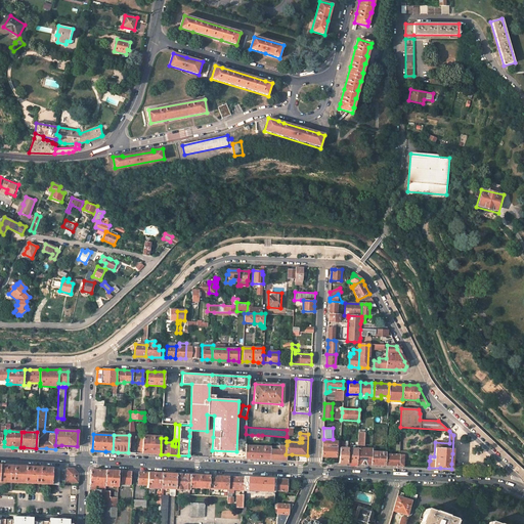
[(143,435),(143,436),(142,453),(146,453),(161,454),(161,438),(161,436),(143,435)]
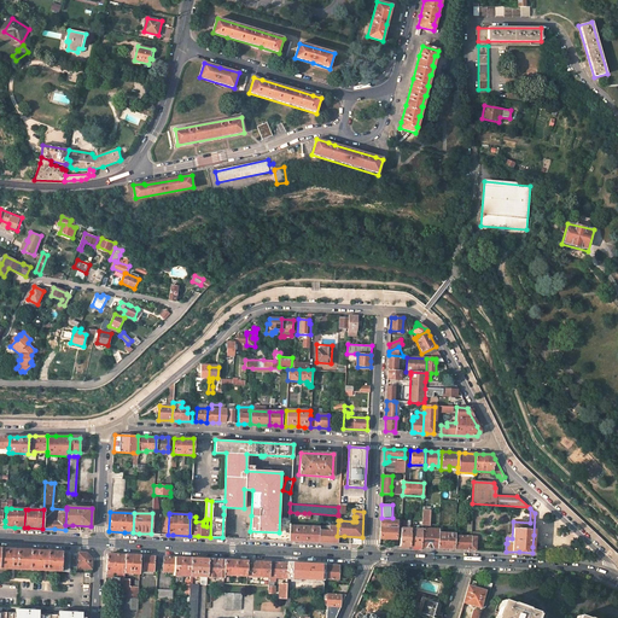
[(401,522),(380,520),(380,538),(384,538),(396,540),(396,538),(401,538),(401,529),(401,522)]
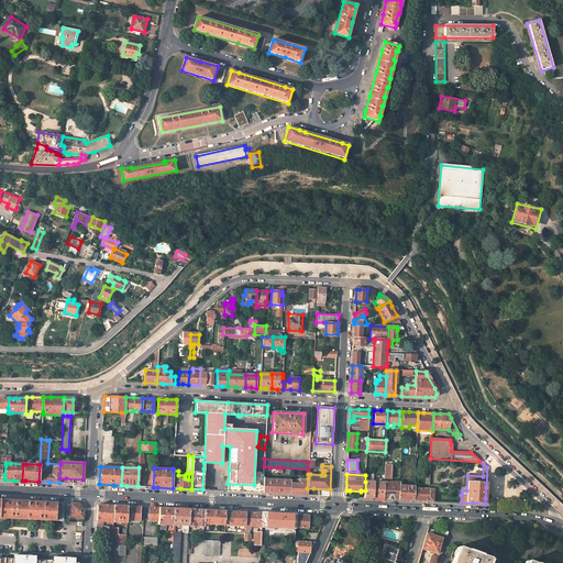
[(307,488),(308,478),(299,478),(298,484),(294,483),(294,479),(290,479),(290,494),(298,495),(307,495),(307,488)]
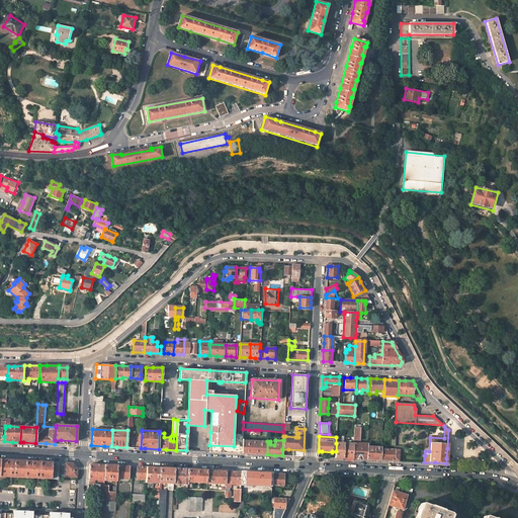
[(267,454),(267,441),(265,441),(265,442),(242,441),(242,453),(254,454),(267,454)]
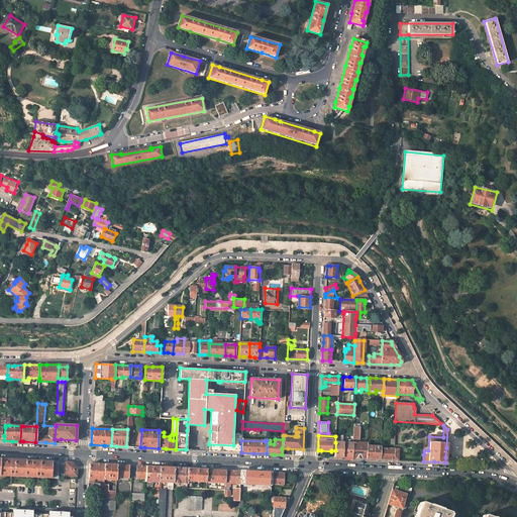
[(335,442),(335,450),(334,457),(339,457),(344,457),(351,458),(352,442),(335,442)]
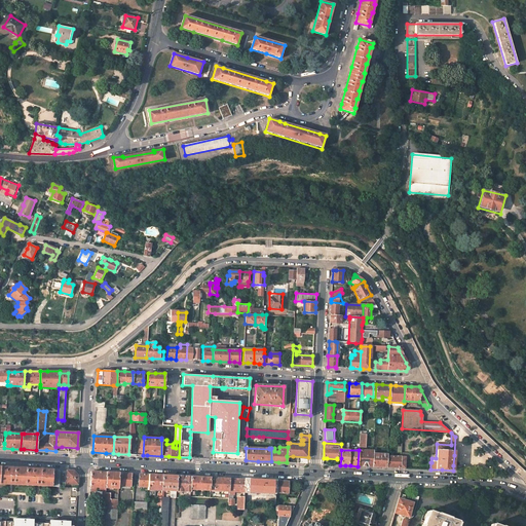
[(373,451),(359,450),(358,466),(365,466),(372,466),(373,453),(373,451)]
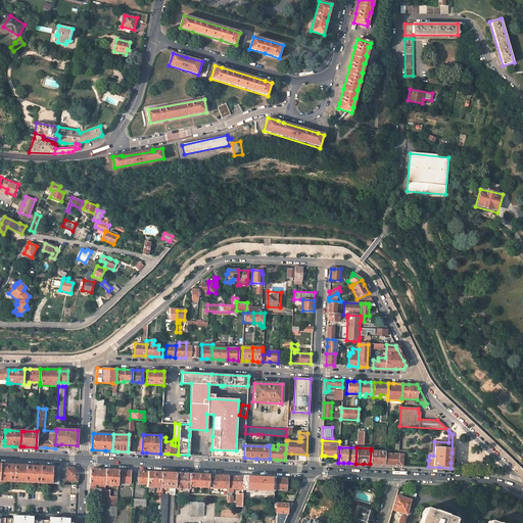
[(407,449),(398,449),(398,454),(397,466),(400,466),(402,466),(402,456),(407,456),(407,449)]
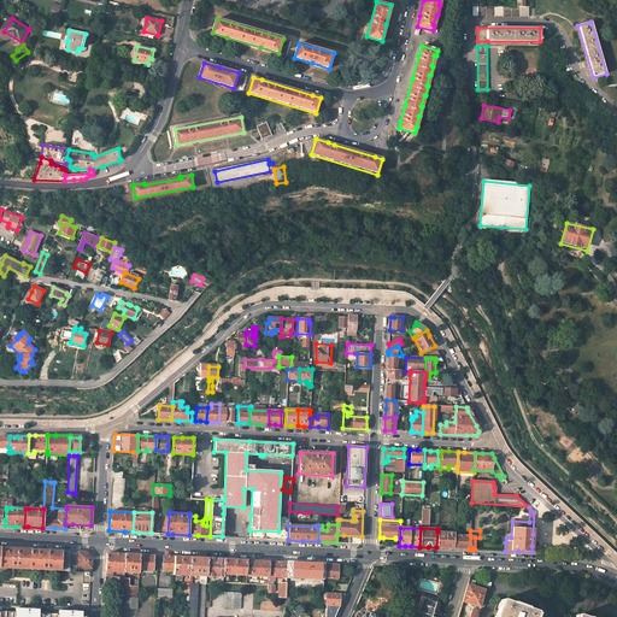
[(454,532),(438,532),(436,547),(445,548),(453,548),(454,535),(454,532)]
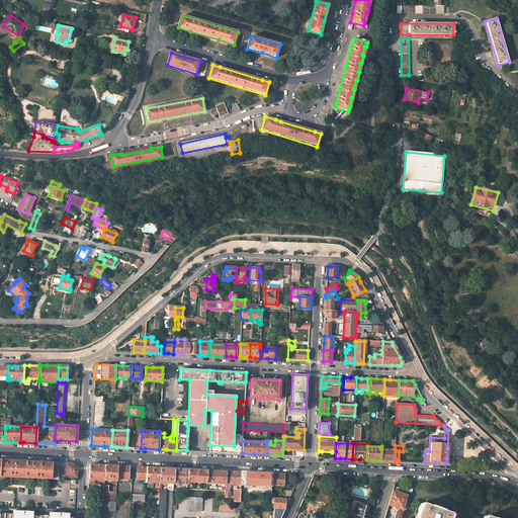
[(381,449),(380,460),(384,460),(394,461),(395,449),(381,449)]
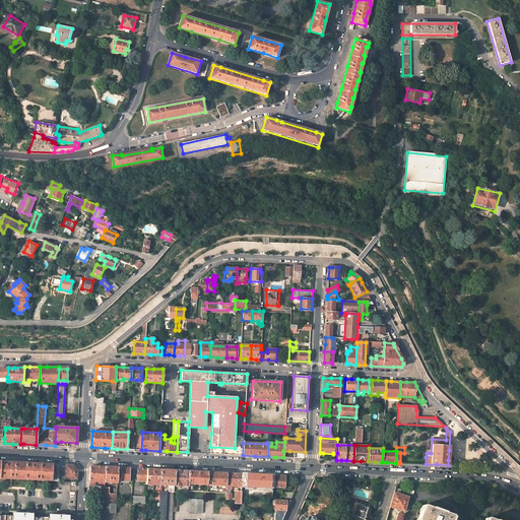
[(0,478),(52,481),(52,464),(36,464),(15,462),(0,461),(0,478)]
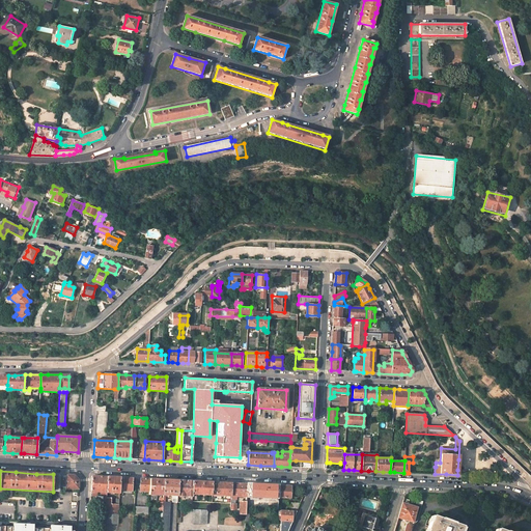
[(71,475),(67,475),(66,488),(78,488),(78,480),(74,475),(71,475)]
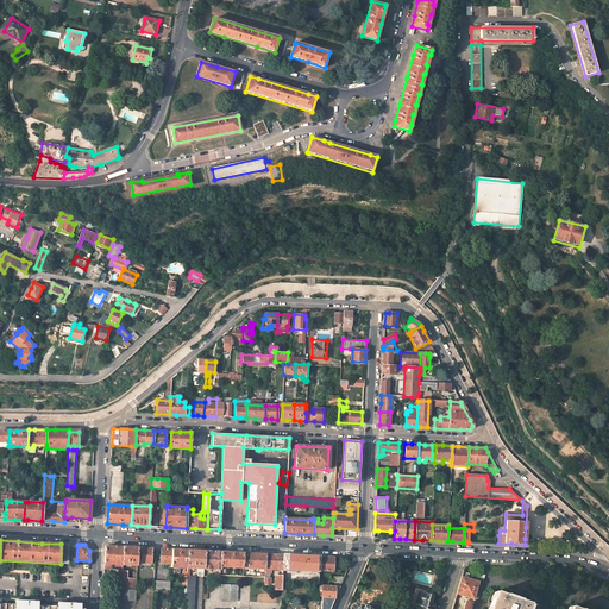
[(123,565),(123,547),(114,546),(105,546),(104,567),(110,569),(110,564),(115,565),(115,569),(121,569),(123,565)]
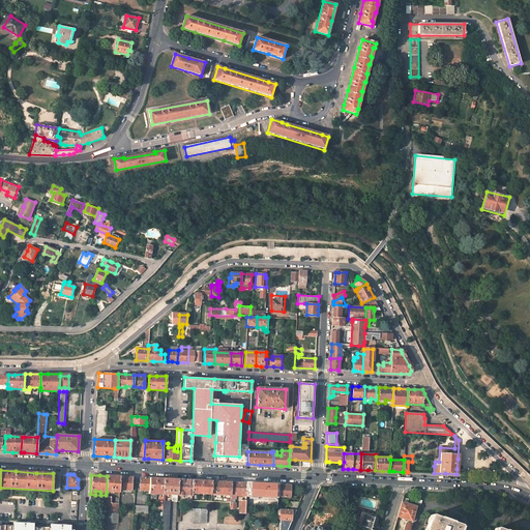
[(119,493),(119,488),(120,483),(120,476),(115,476),(107,476),(107,492),(119,493)]
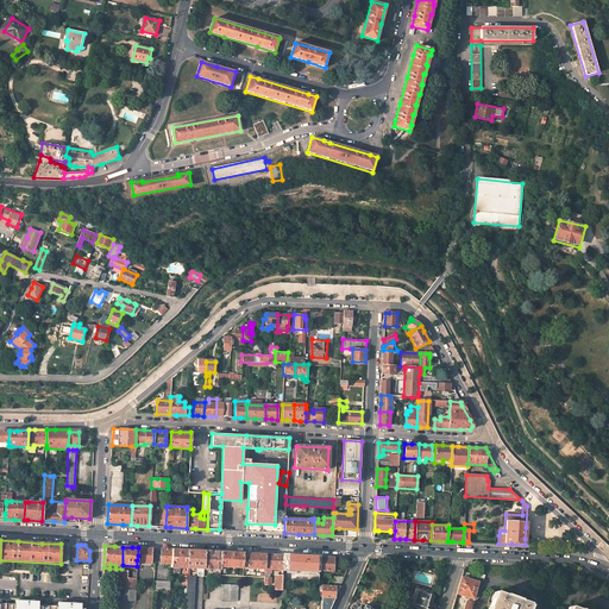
[(146,548),(138,547),(138,556),(142,556),(140,563),(151,563),(152,548),(146,548)]
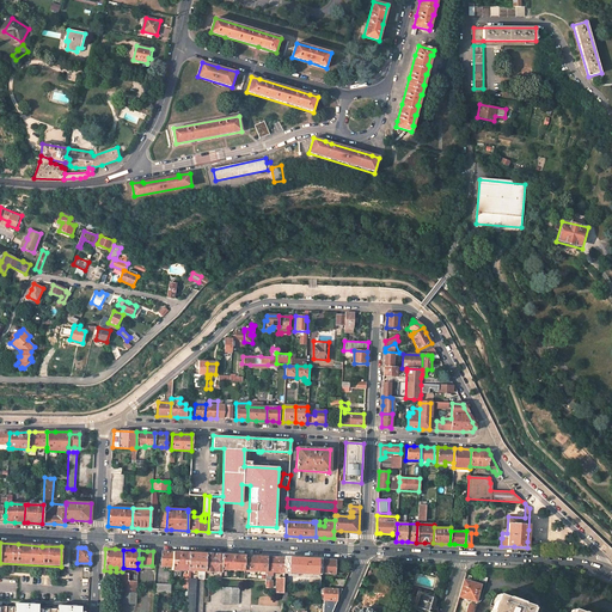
[(172,567),(173,552),(167,552),(161,551),(161,565),(172,567)]
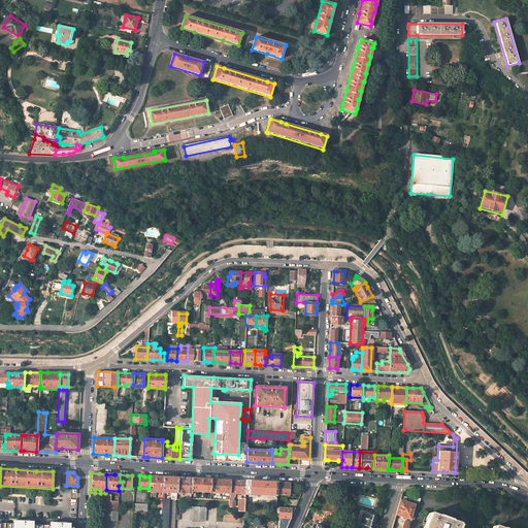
[(158,476),(150,476),(149,489),(149,492),(163,492),(164,477),(158,476)]
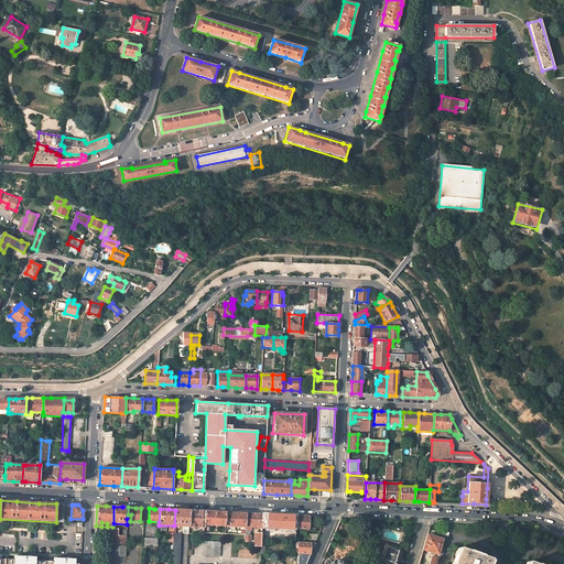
[(190,527),(190,510),(185,510),(182,510),(175,510),(174,525),(175,527),(187,527),(190,527)]
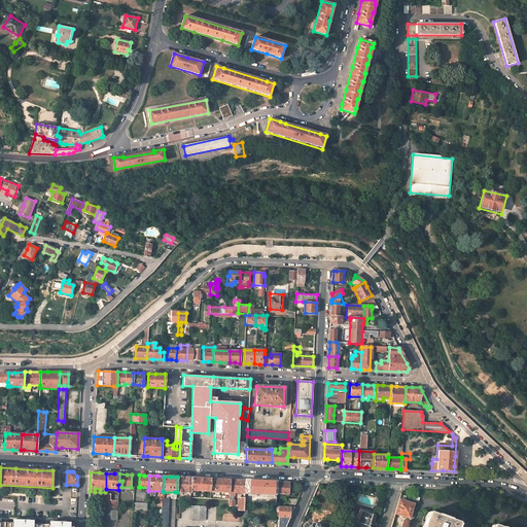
[(190,490),(191,478),(185,478),(177,477),(177,492),(190,493),(190,490)]
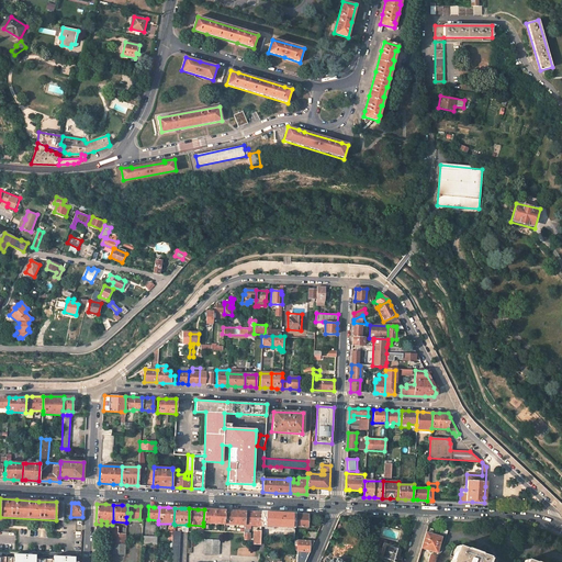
[(220,510),(204,509),(203,523),(223,524),(224,524),(225,510),(220,510)]
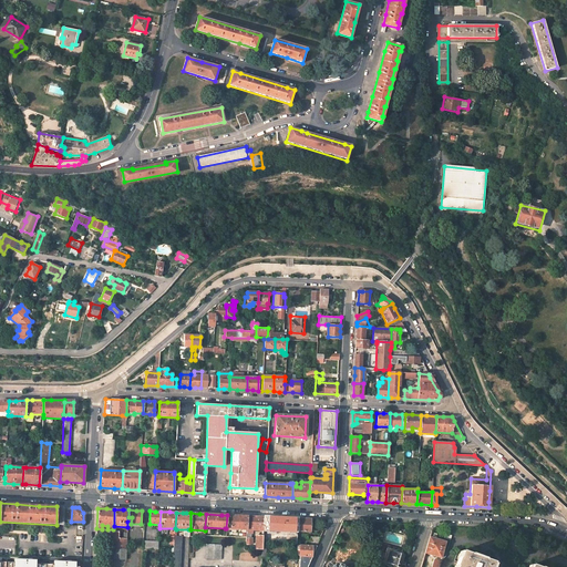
[(226,533),(227,533),(232,533),(232,529),(247,529),(248,516),(241,516),(227,515),(226,528),(226,533)]
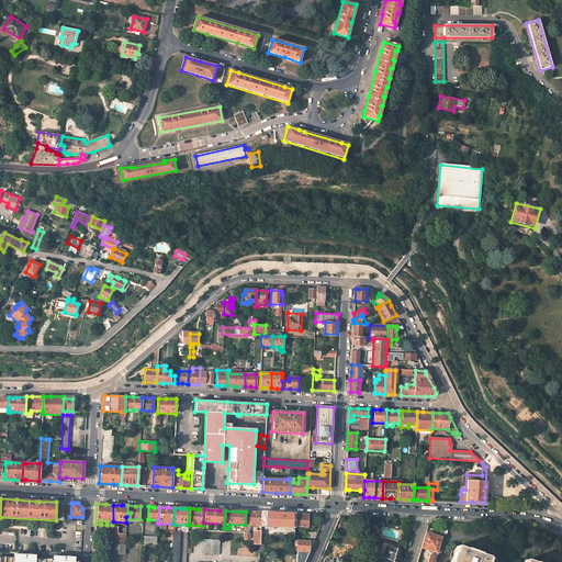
[(247,524),(249,524),(261,525),(262,513),(257,512),(246,512),(245,525),(244,538),(249,539),(250,532),(249,532),(249,528),(247,528),(247,525),(247,524)]
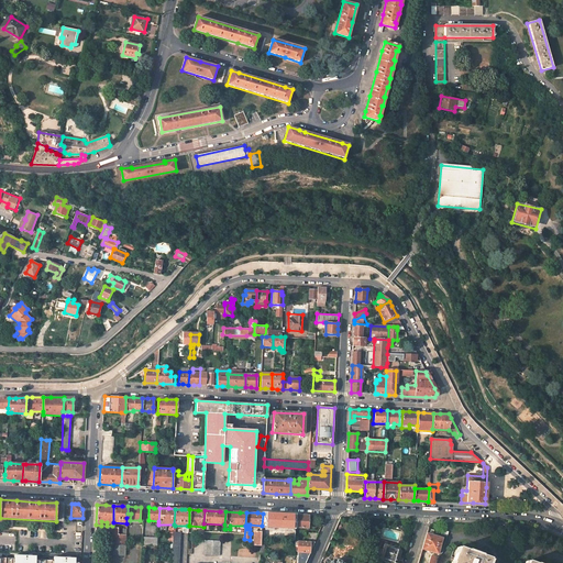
[(306,516),(296,515),(296,527),(308,528),(309,516),(306,516)]
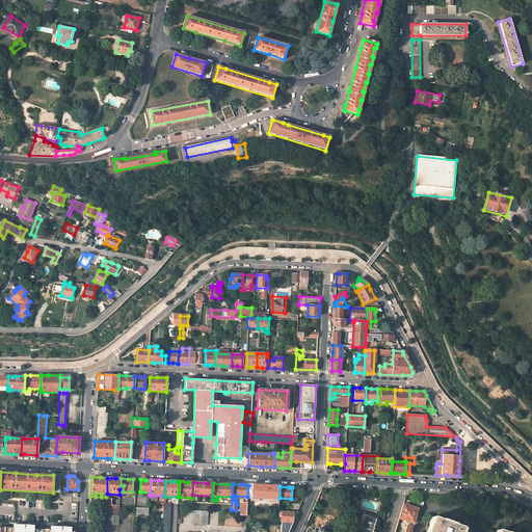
[(106,499),(106,501),(105,525),(118,525),(120,506),(115,506),(111,505),(111,499),(106,499)]
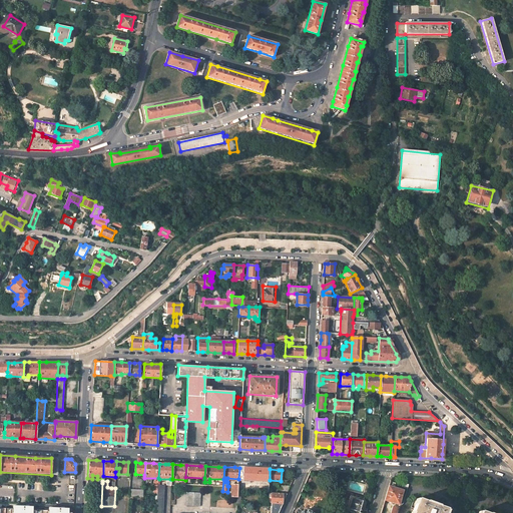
[(157,490),(156,512),(163,512),(165,485),(159,485),(157,485),(157,490)]
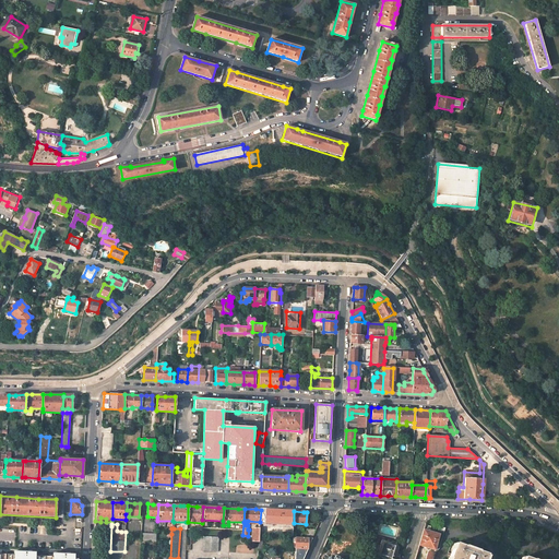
[(316,530),(307,528),(307,534),(305,534),(305,537),(312,538),(316,530)]
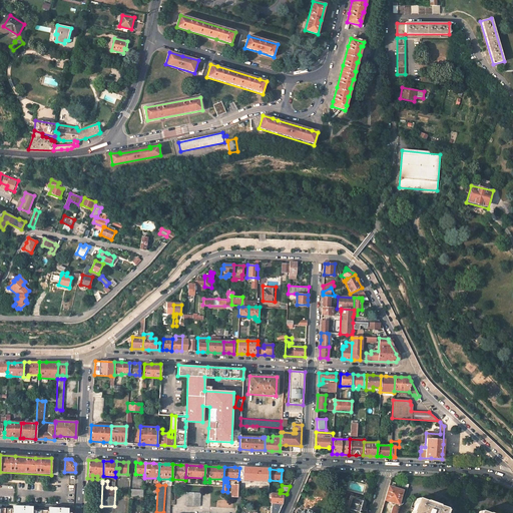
[(403,490),(388,486),(384,500),(399,504),(403,490)]
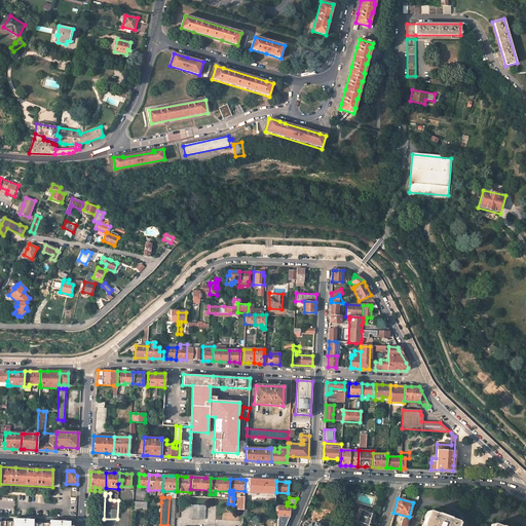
[(133,501),(133,510),(136,510),(147,511),(147,502),(133,501)]
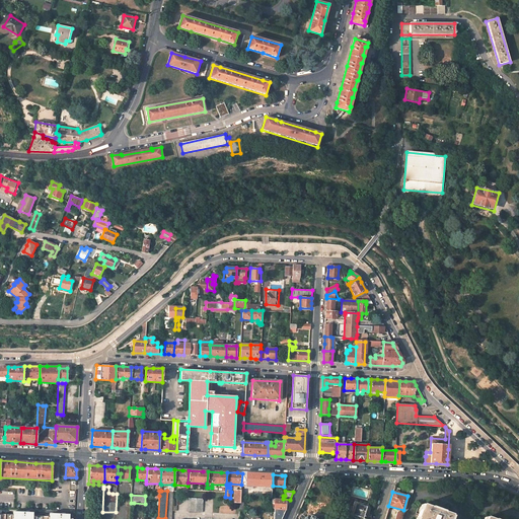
[(203,499),(189,498),(189,512),(202,512),(203,499)]
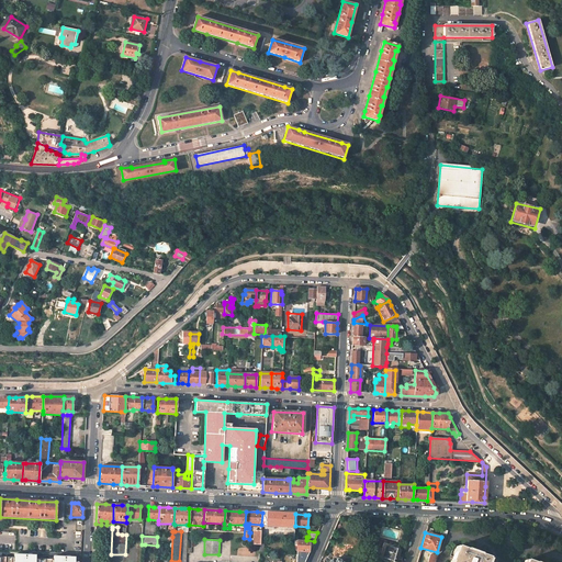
[(314,541),(306,540),(298,540),(295,561),(304,561),(308,554),(314,541)]
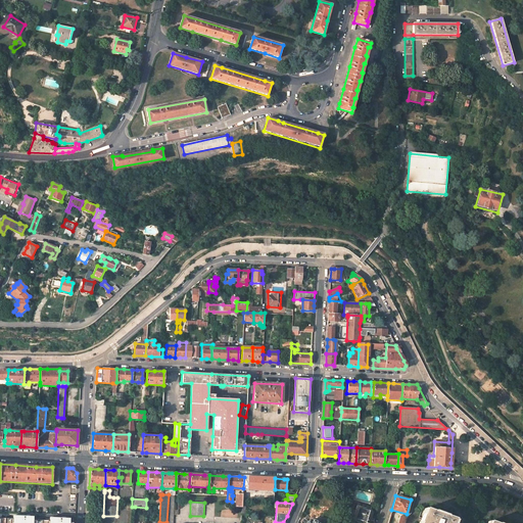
[(361,522),(360,522),(371,522),(372,522),(369,521),(370,518),(372,512),(359,509),(354,521),(361,522)]
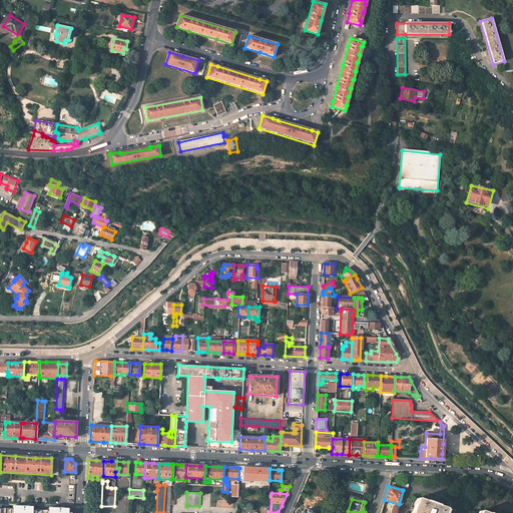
[(445,512),(447,509),(439,506),(439,507),(433,505),(433,504),(430,502),(429,503),(426,502),(427,502),(419,499),(416,505),(413,511),(414,512),(413,512),(445,512)]
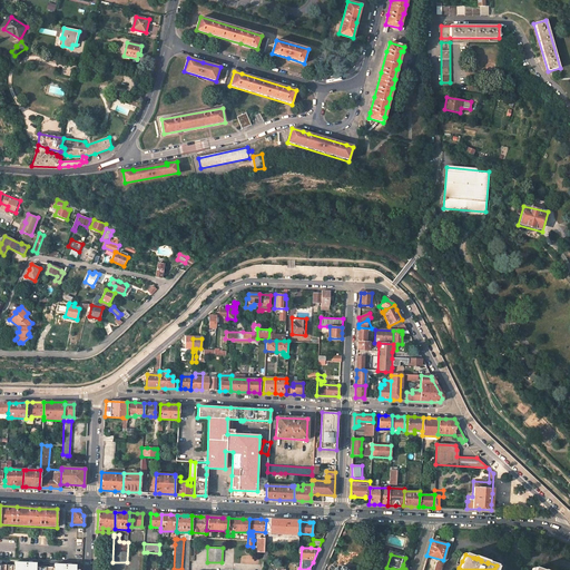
[(8,569),(9,560),(0,560),(0,569),(8,569)]
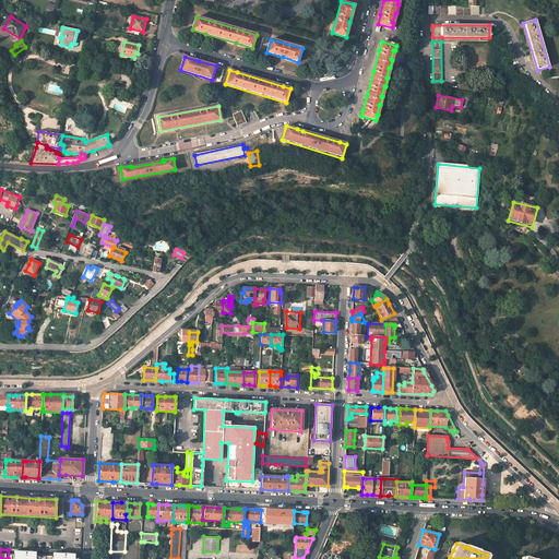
[(79,558),(80,552),(9,549),(8,558),(79,558)]
